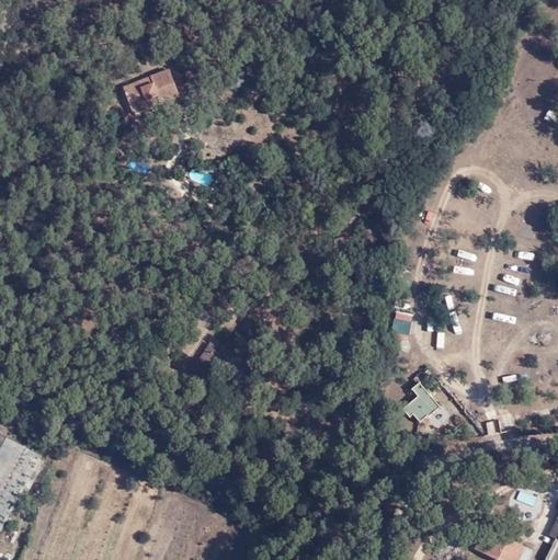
[(530,6),(520,0),(516,0),(510,12),(520,20),(530,6)]
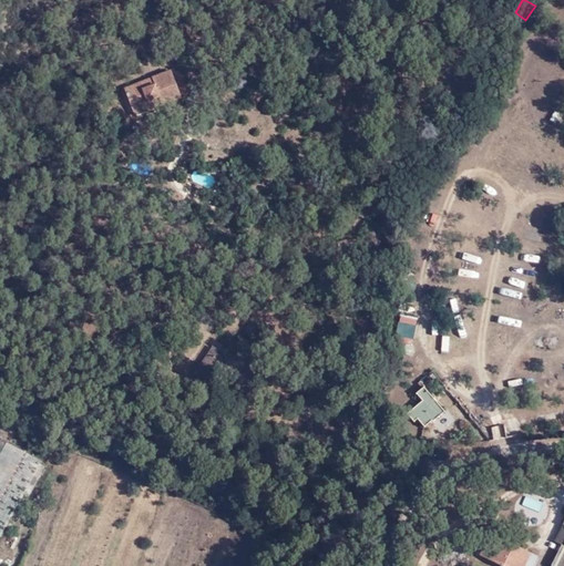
[(161,104),(163,107),(182,101),(171,73),(125,92),(134,115),(161,104)]
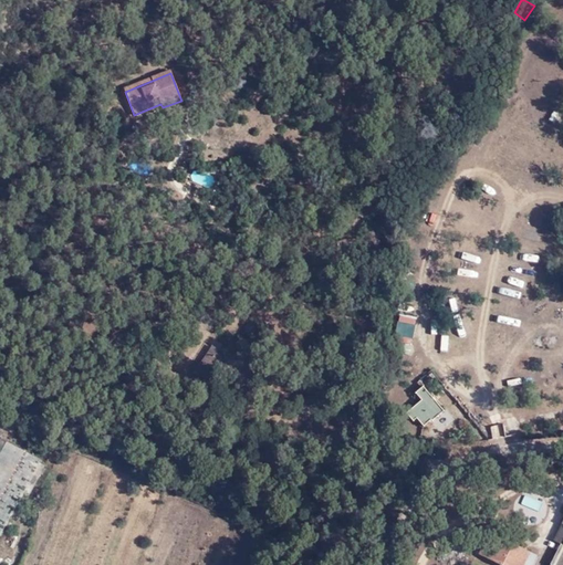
[(135,118),(163,107),(160,104),(134,115),(135,118)]
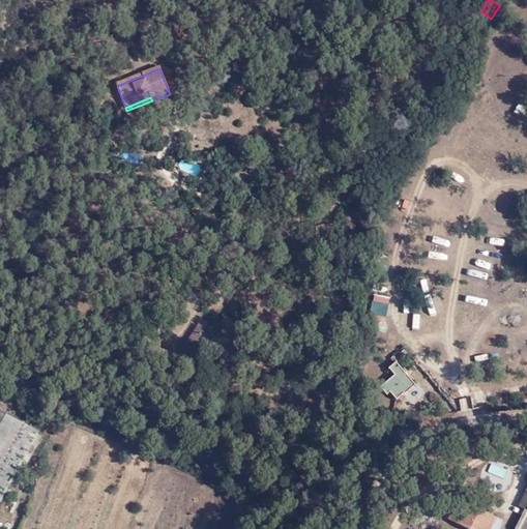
[(196,295),(184,288),(178,295),(191,302),(196,295)]
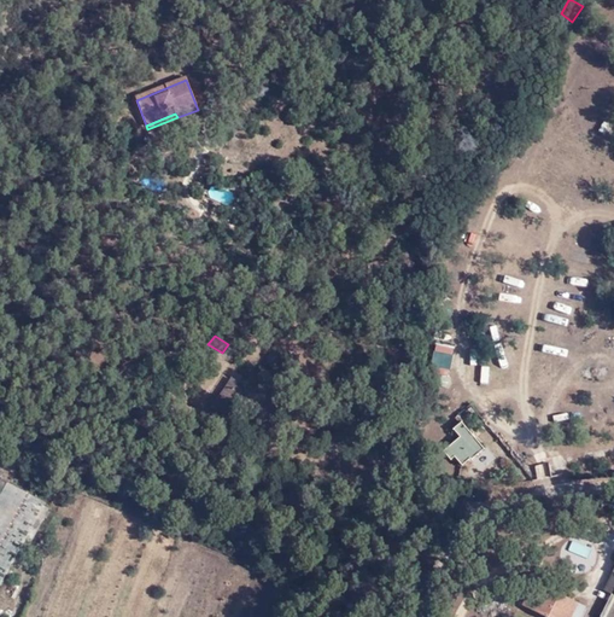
[(431,355),(448,361),(451,349),(434,344),(431,355)]
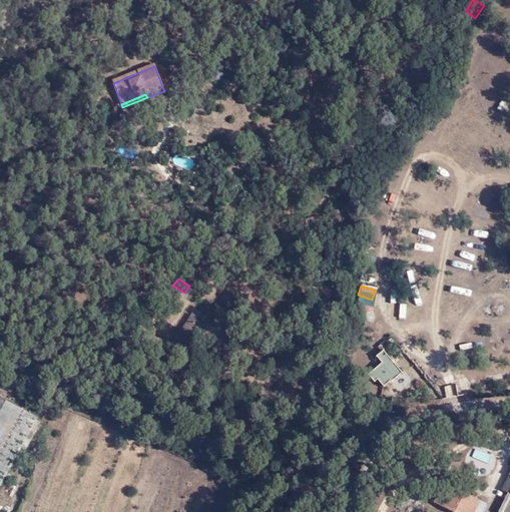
[(377,363),(365,374),(385,383),(397,372),(380,351),(373,357),(377,363)]
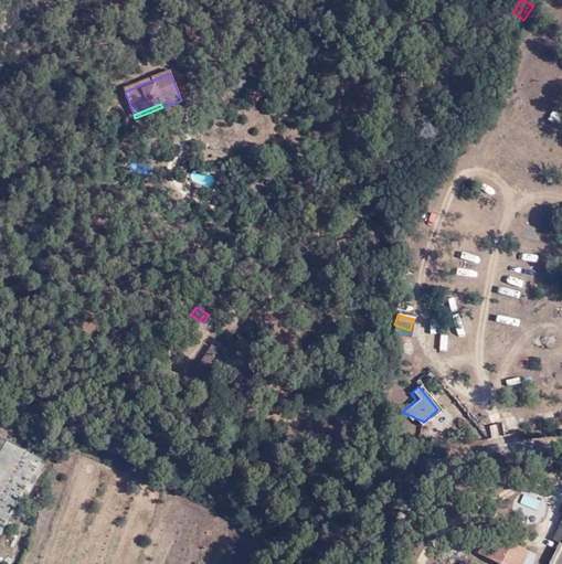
[(492,437),(501,436),(500,424),(491,425),(492,437)]
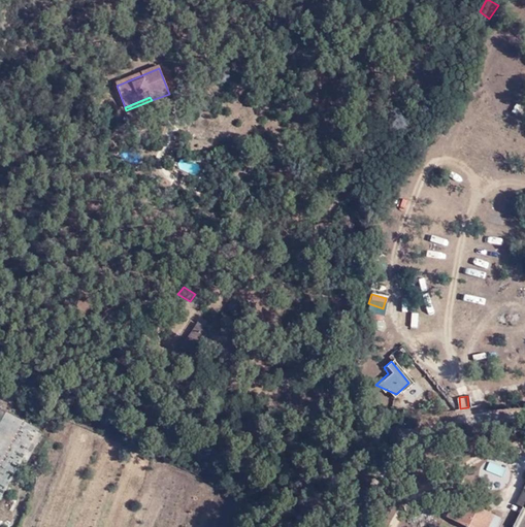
[(0,499),(19,465),(40,427),(0,405),(0,499)]
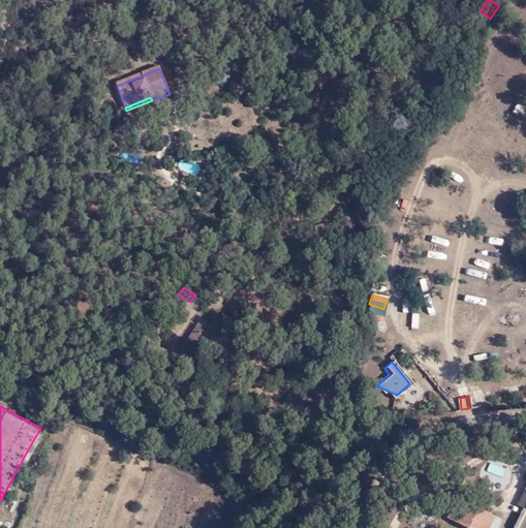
[(525,489),(525,498),(524,505),(514,527),(525,527),(525,470),(525,471),(520,487),(525,489)]
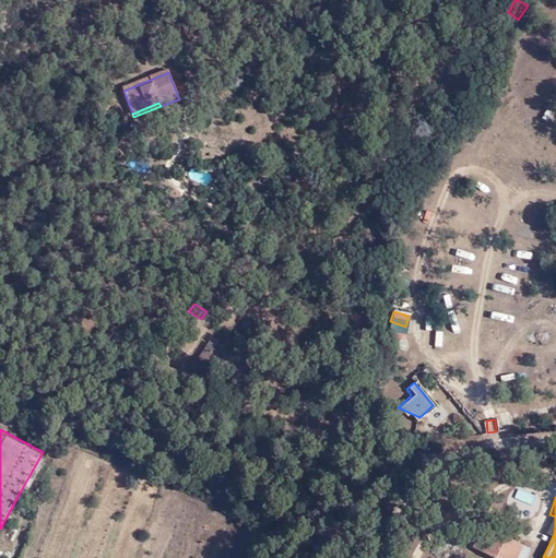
[(543,529),(554,534),(555,526),(555,517),(549,514),(543,529)]
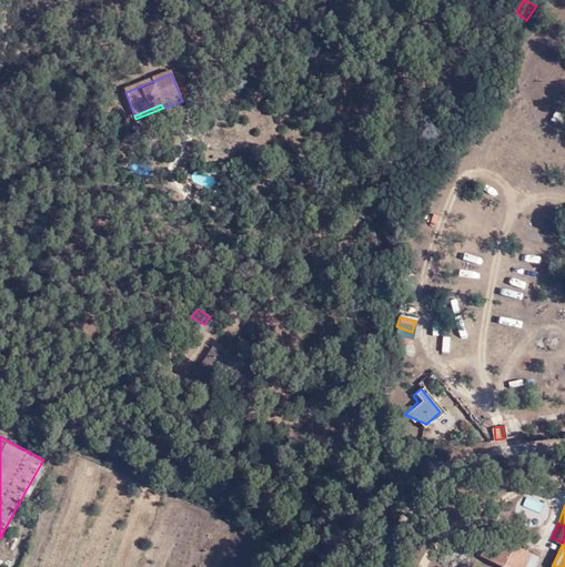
[(477,562),(490,566),(522,566),(525,559),(531,563),(533,556),(486,537),(477,562)]
